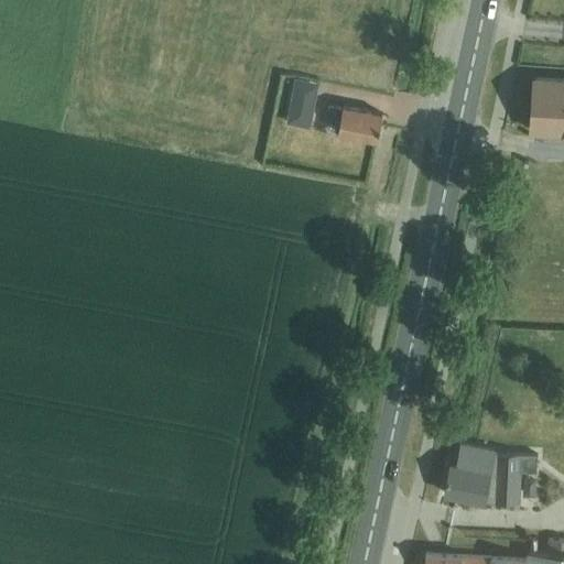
[(563,78),(533,77),(530,130),(563,131),(563,78)]
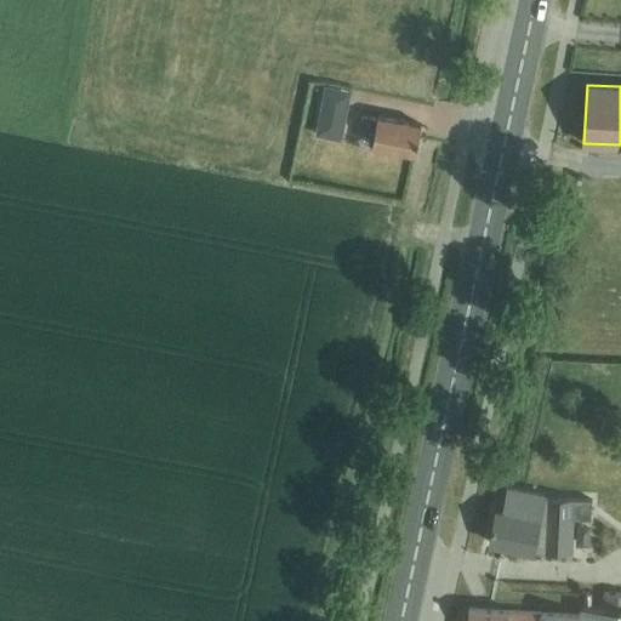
[(319,98),(313,129),(339,134),(345,103),(319,98)]
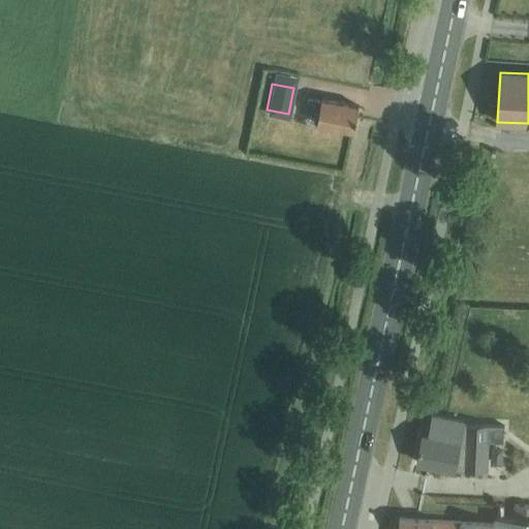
[(358,104),(320,97),(320,98),(307,95),(305,107),(317,110),(315,122),(352,130),(358,104)]
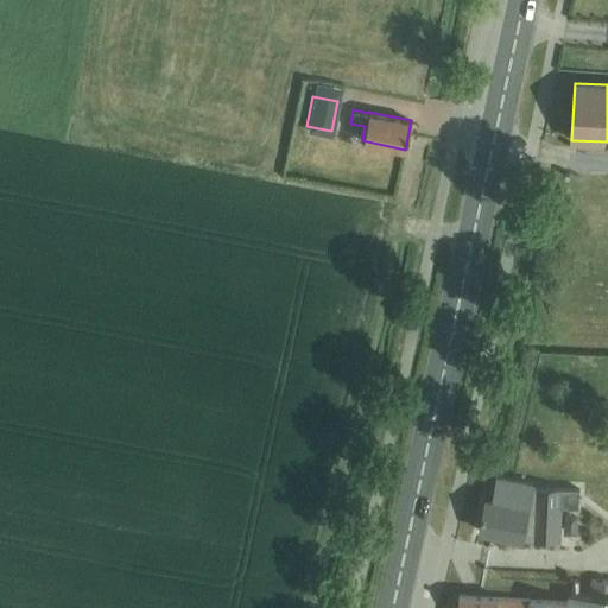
[(483,500),(476,530),(519,539),(530,542),(531,540),(556,540),(556,506),(578,507),(578,489),(532,488),(533,486),(496,476),(489,501),(483,500)]
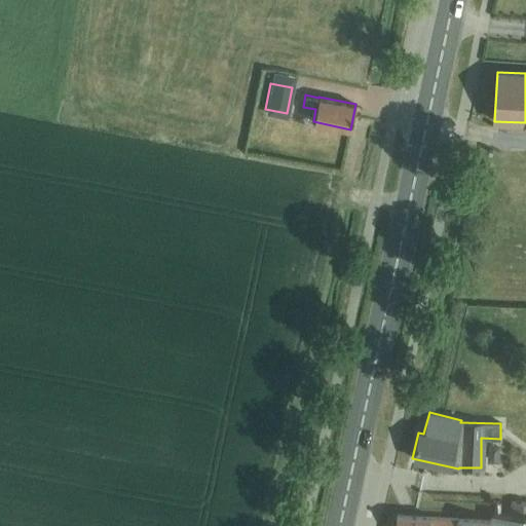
[(525,525),(525,513),(490,512),(490,519),(393,515),(392,525),(525,525)]
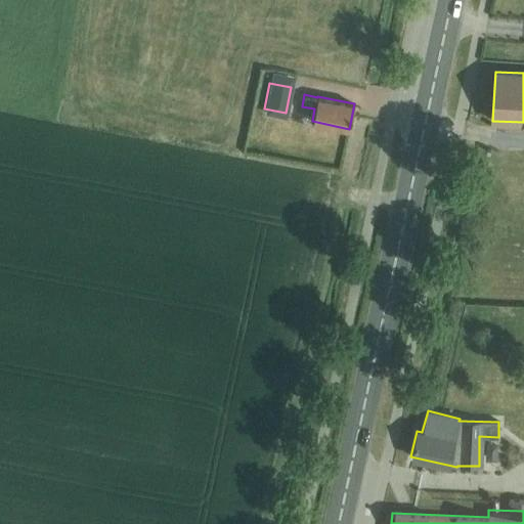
All buildings are outlined.
